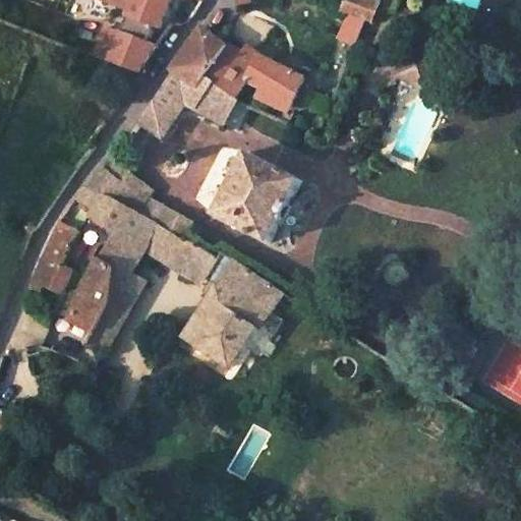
[(374,0),(345,0),(342,11),(349,13),(364,18),(372,20),(379,6),(392,11),(397,0),(396,0),(379,0),(379,1),(374,0)]
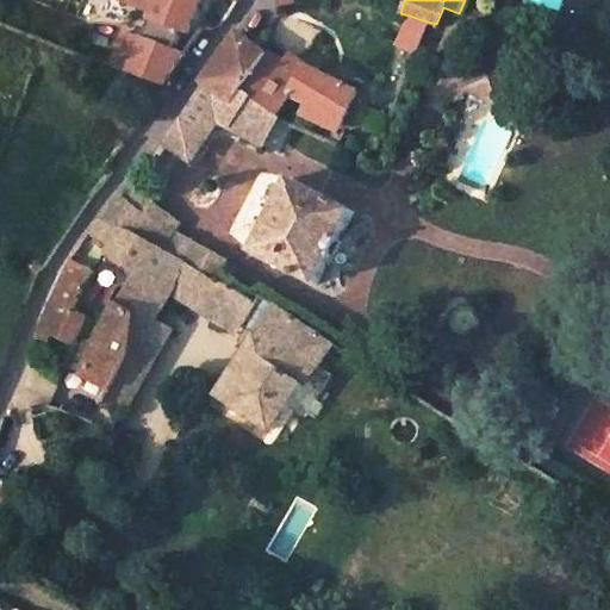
[(105,27),(88,19),(72,56),(94,66),(97,60),(163,89),(181,57),(107,23),(105,27)]
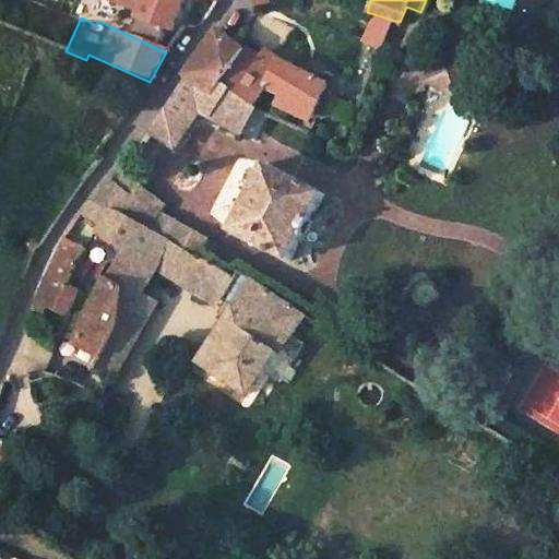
[(272,71),(242,50),(234,44),(216,32),(183,76),(188,79),(150,133),(176,144),(202,107),(242,130),(257,105),(269,85),(286,92),(280,106),(302,117),(311,114),(325,85),(278,63),(272,71)]
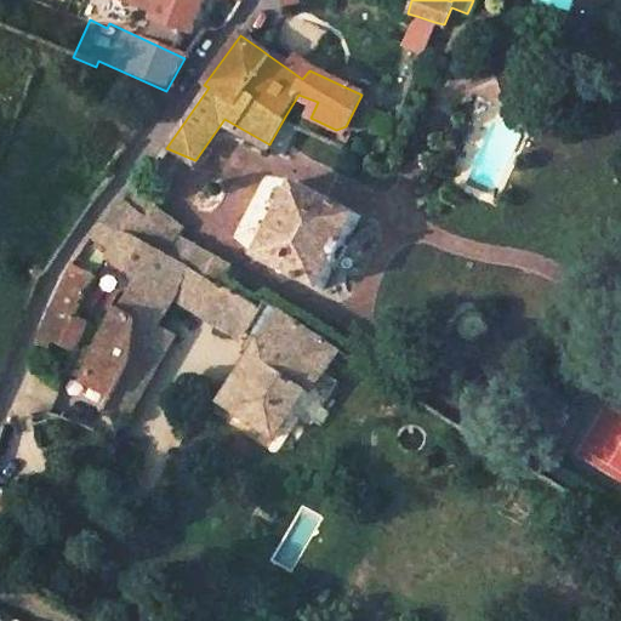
[(490,55),(474,89),(508,104),(524,69),(490,55)]
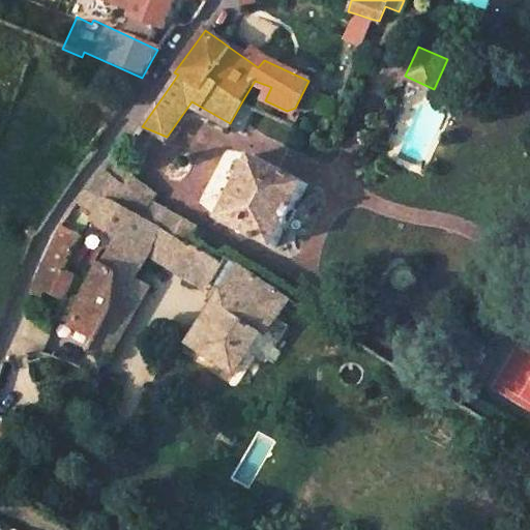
[(307,182),(253,152),(221,215),(273,245),(307,182)]
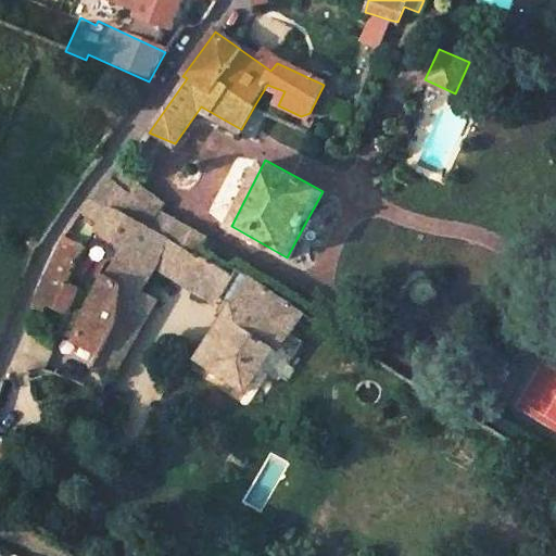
[(150,230),(133,223),(142,206),(106,182),(104,180),(81,206),(77,213),(98,225),(92,234),(122,251),(101,282),(85,313),(74,343),(99,356),(115,328),(123,294),(135,302),(139,295),(155,267),(204,299),(209,291),(219,299),(242,269),(236,266),(231,273),(198,250),(206,235),(161,210),(150,230)]
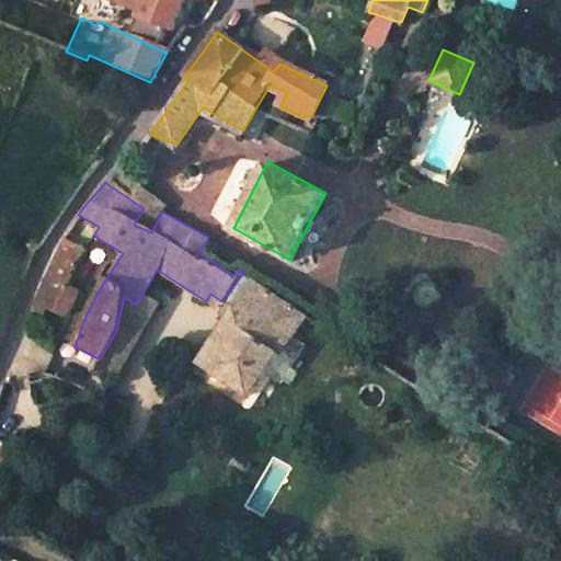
[(87,251),(63,237),(49,255),(33,305),(45,308),(69,317),(79,294),(67,287),(78,270),(76,267),(87,251)]
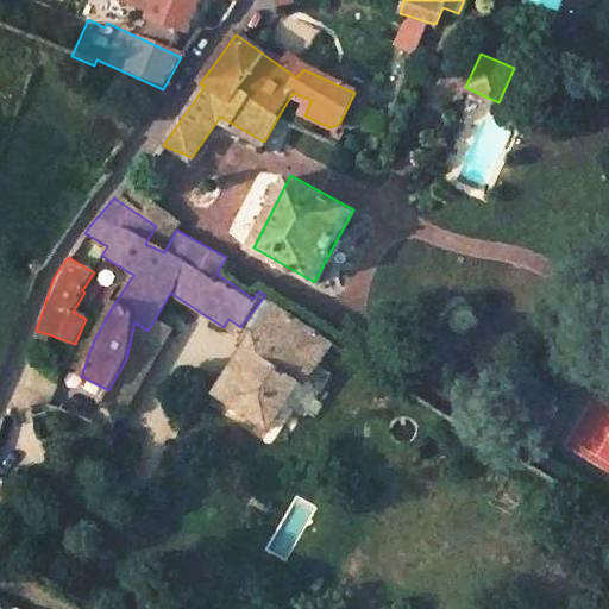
[(277,303),(217,397),(269,431),(299,384),(308,390),(336,343),(277,303)]
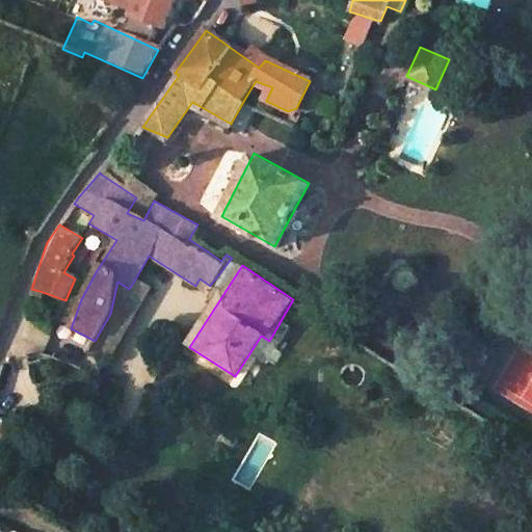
[(133,283),(129,289),(117,282),(110,314),(95,341),(87,354),(100,357),(107,358),(144,290),(133,283)]
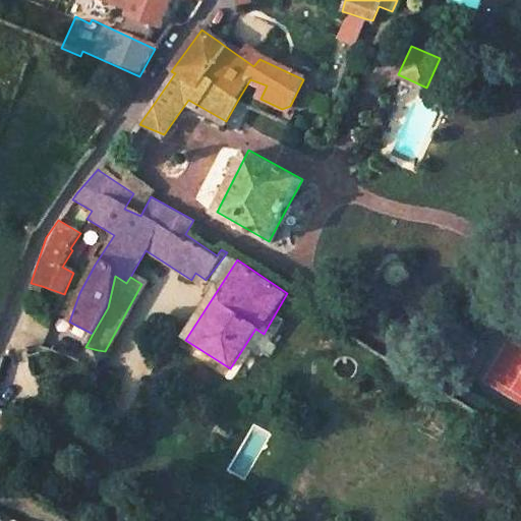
[(42,286),(31,283),(27,290),(39,295),(42,286)]
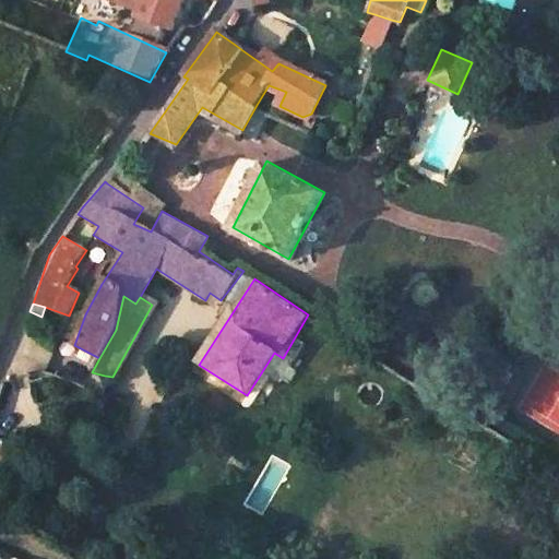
[(0,558),(25,558),(0,545),(0,558)]
